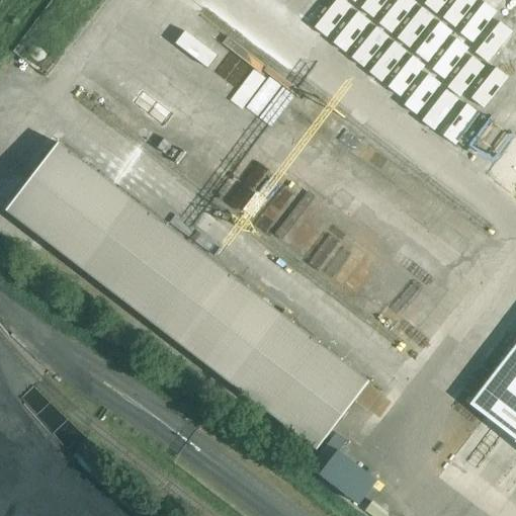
[(351,0),(373,17),(387,0),(351,0)]
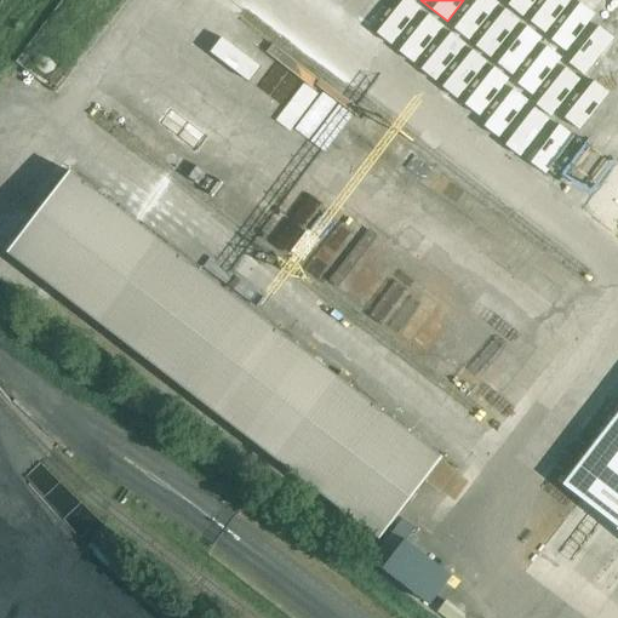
[(473,0),(453,27),(475,41),(501,6),(493,0),(473,0)]
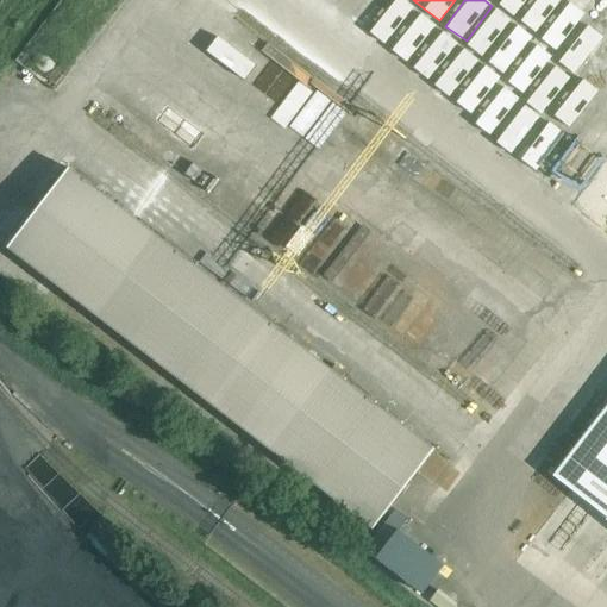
[(563,0),(538,26),(554,41),(583,8),(574,0),(563,0)]
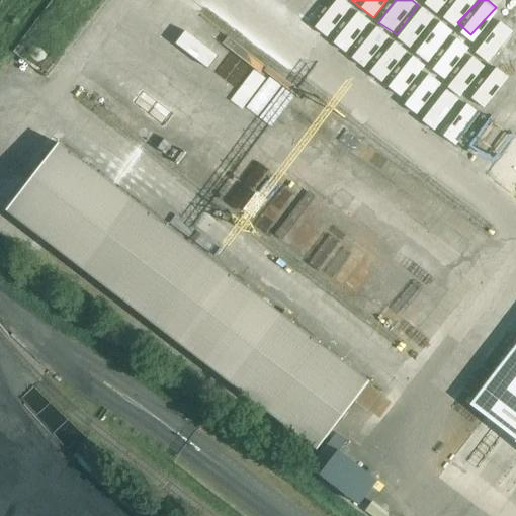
[(477,38),(495,51),(513,25),(495,13),(477,38)]
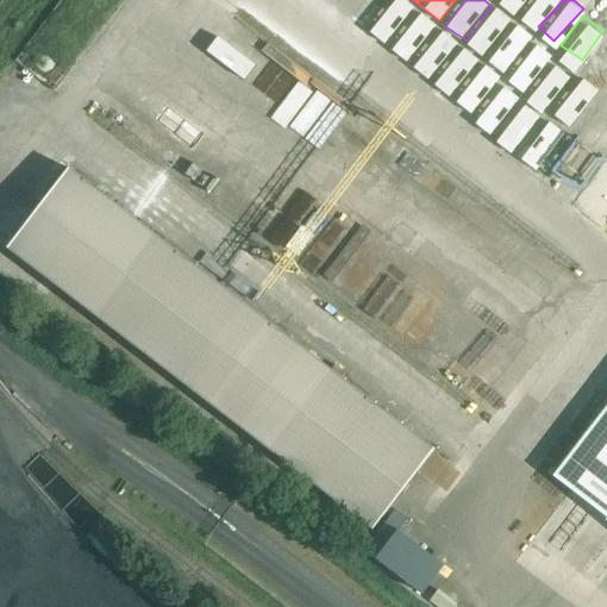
[(494,104),(549,47),(530,30),(504,57),(506,58),(477,88),(494,104)]
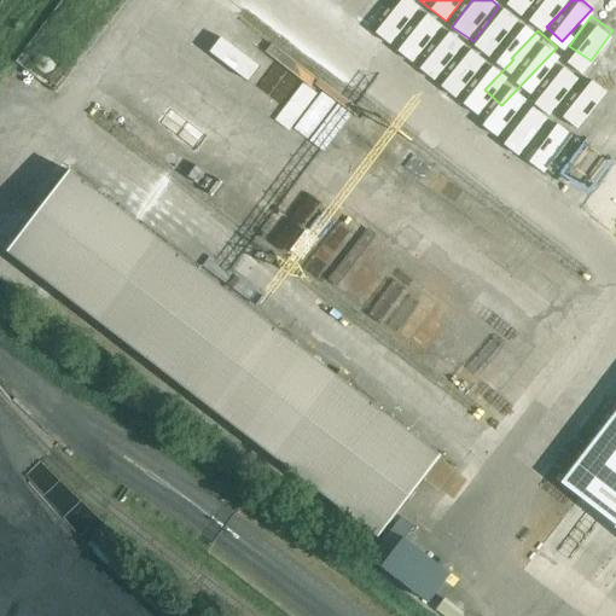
[(6,250),(377,535),(365,552),(422,596),(443,568),(397,533),(406,522),(394,512),(439,455),(68,170),(6,250)]
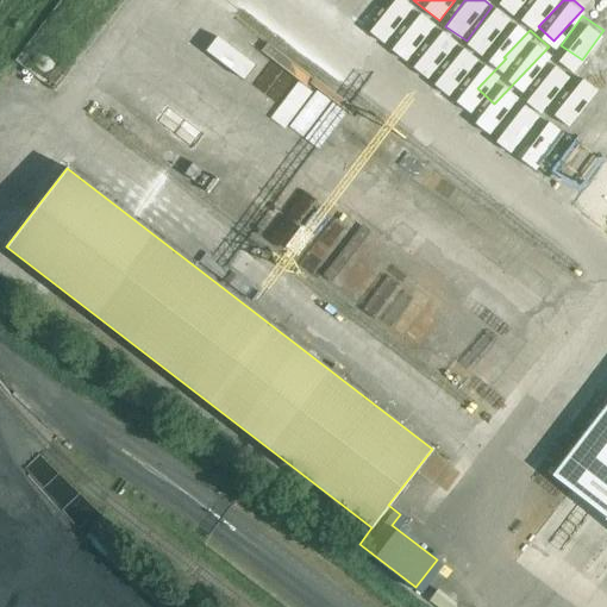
[(606,402),(552,475),(606,517),(606,402)]
